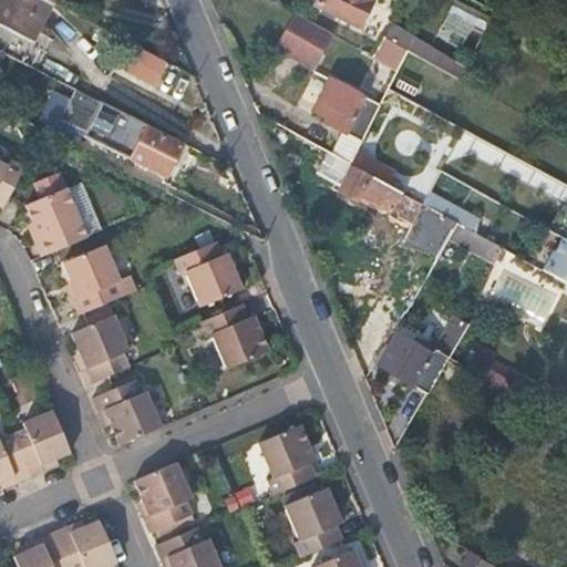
[(30,41),(50,3),(43,1),(42,0),(0,0),(0,24),(1,26),(10,31),(30,41)]
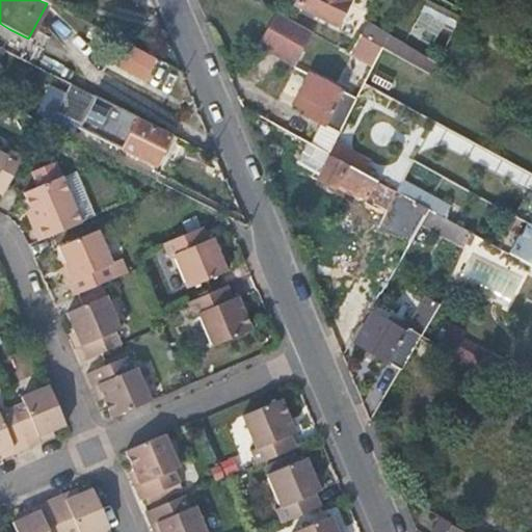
[(333,24),(335,20),(306,3),(299,0),(291,0),(290,2),(333,24)]
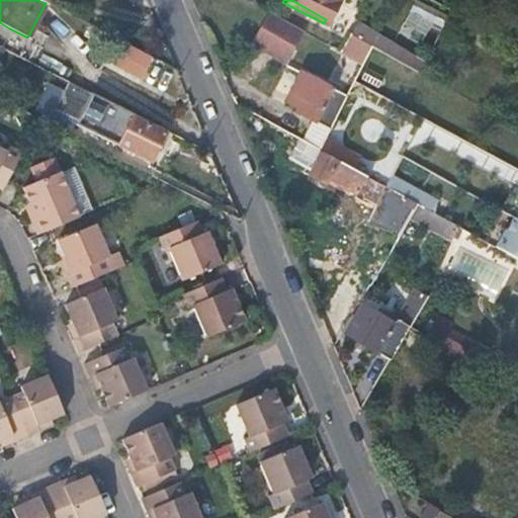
[(298,0),(297,3),(326,19),(335,0),(298,0)]
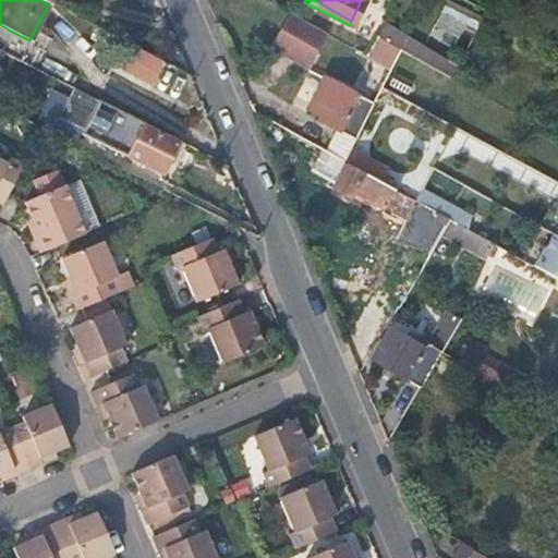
[(435,32),(464,43),(476,12),(447,0),(435,32)]
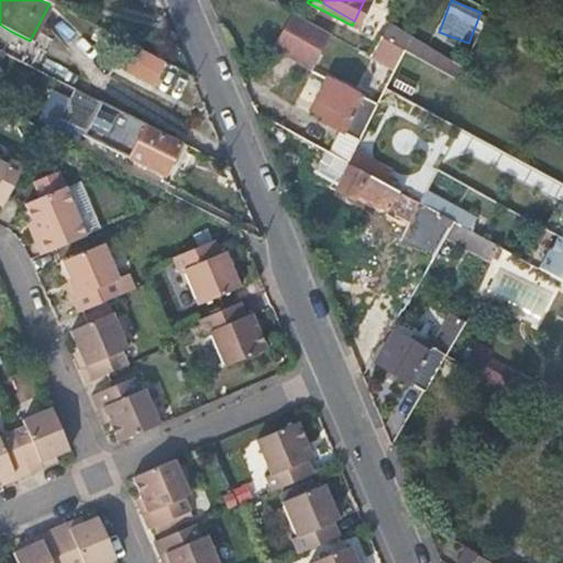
[(275,46),(309,65),(327,33),(293,13),(275,46)]
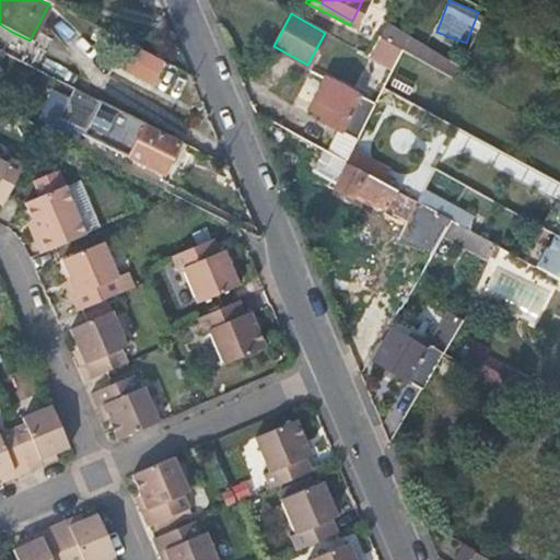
[(0,31),(8,36),(10,31),(1,25),(0,26),(0,31)]
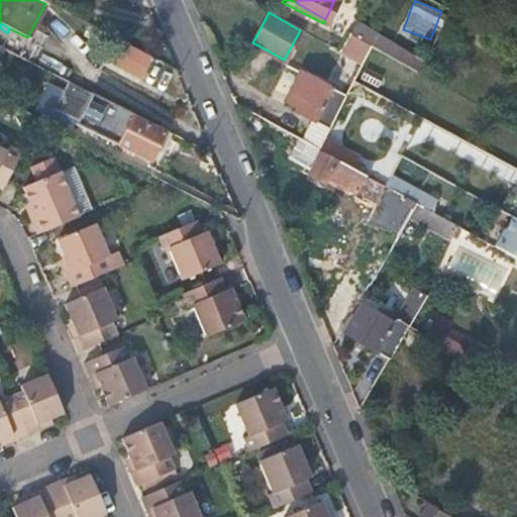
[(338,50),(362,63),(373,43),(349,31),(338,50)]
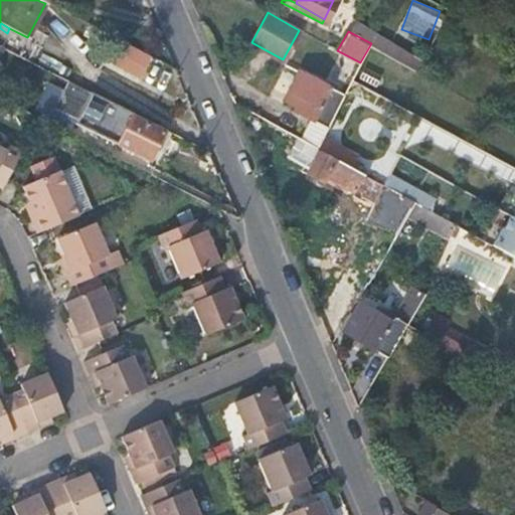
[(124,41),(112,62),(142,78),(154,56),(124,41)]
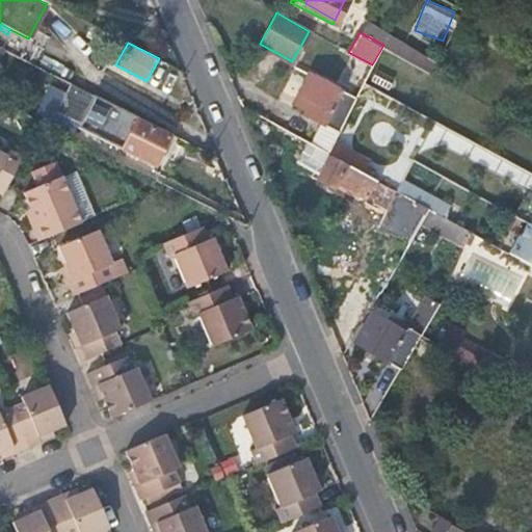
[(349,114),(356,96),(311,73),(297,103),(311,108),(308,113),(324,122),(343,129),(349,114)]
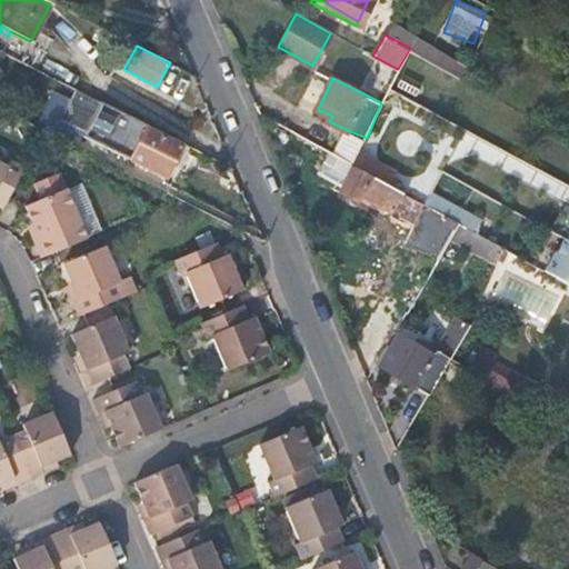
[(86,130),(100,101),(77,89),(61,118),(86,130)]
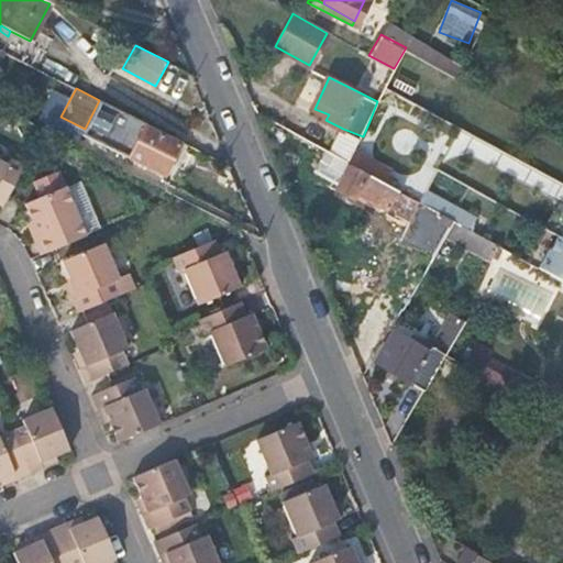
[(106,144),(122,111),(99,100),(85,129),(83,132),(106,144)]
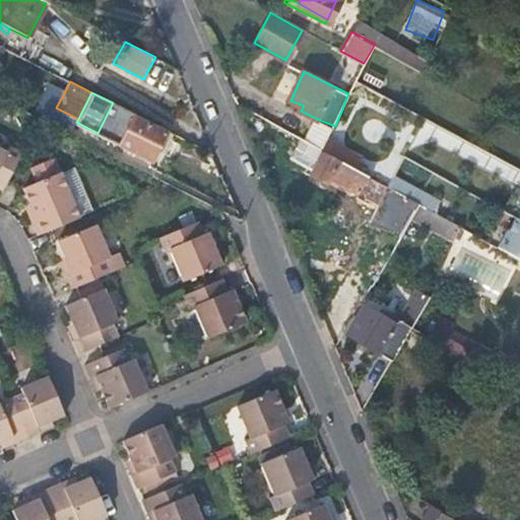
[(131,116),(132,113),(113,103),(98,133),(125,147),(129,137),(122,133),(131,116)]
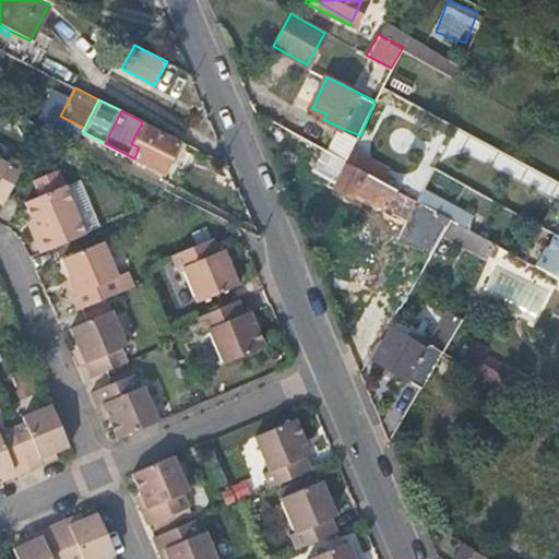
[(176,143),(141,125),(131,143),(139,147),(134,158),(161,171),(176,143)]
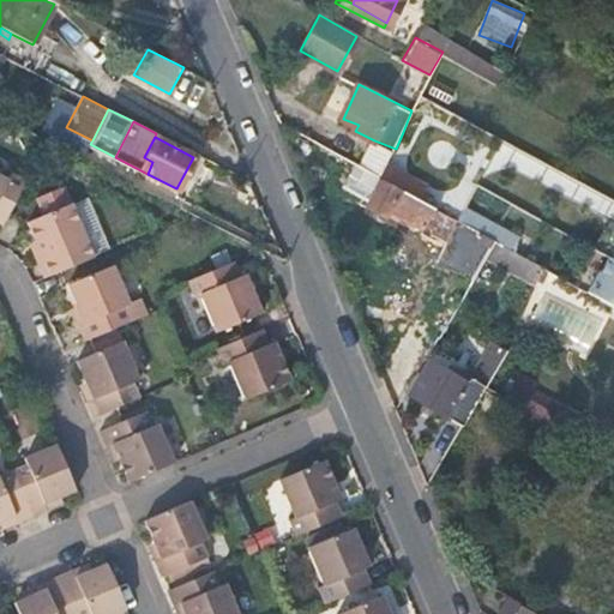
[(377,175),(381,179),(395,150),(396,149),(374,140),(362,168),(377,175)]
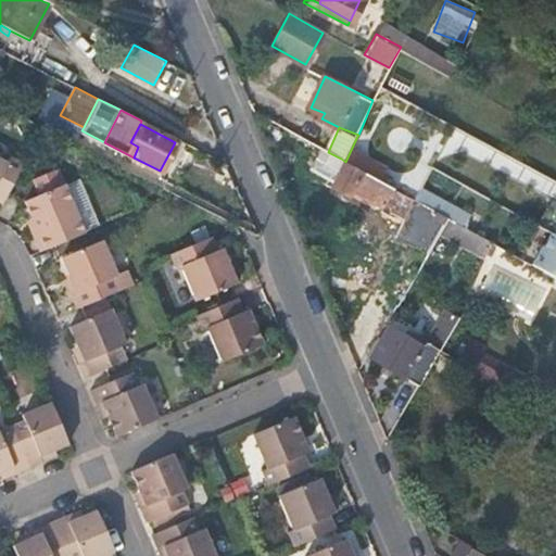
[(0,202),(3,204),(23,165),(9,158),(7,162),(0,158),(0,202)]
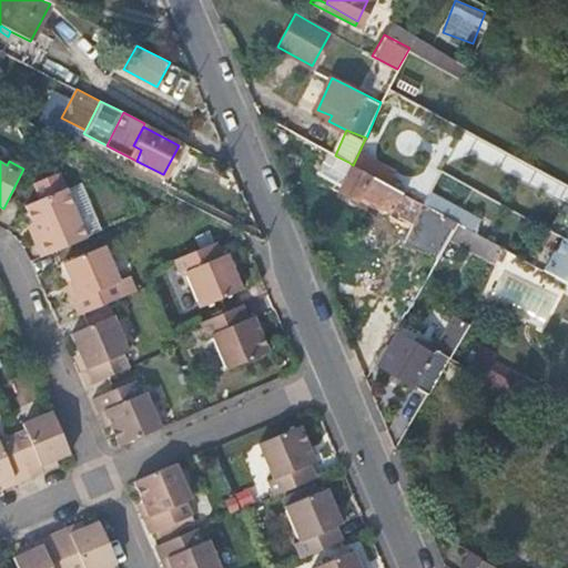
[(436,257),(455,223),(353,165),(348,162),(340,180),(345,183),(341,192),(358,203),(361,198),(389,213),(388,215),(395,220),(397,215),(413,224),(409,232),(421,239),(417,246),(436,257)]
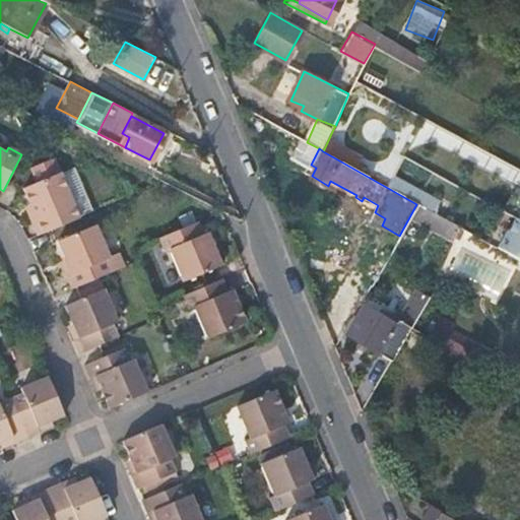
[(43,235),(79,219),(59,173),(23,189),(43,235)]
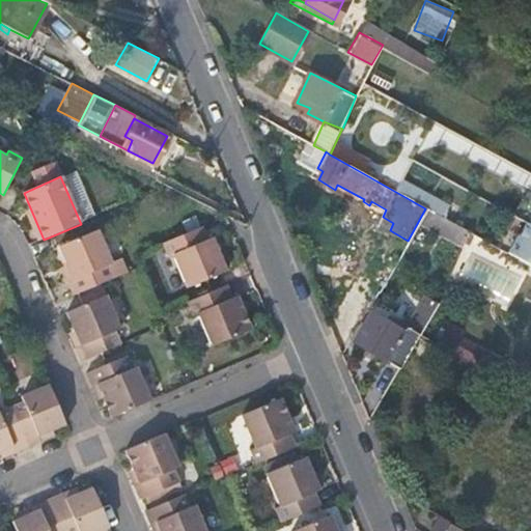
[(446,215),(451,203),(403,178),(397,190),(446,215)]
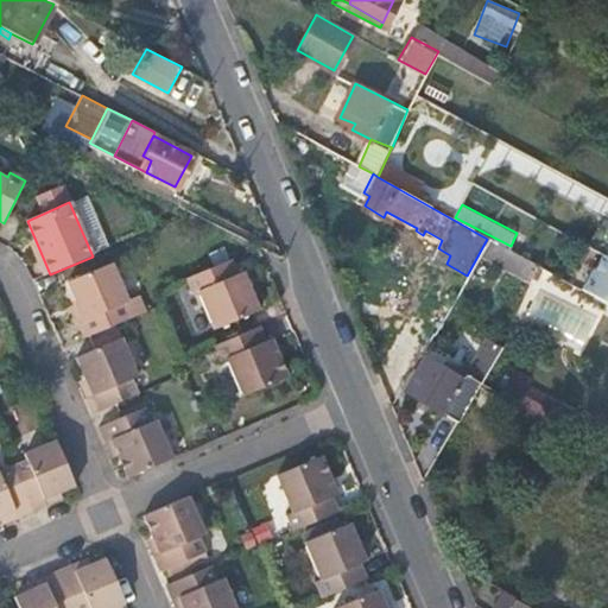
[(532,279),(537,267),(487,239),(467,276),(439,323),(436,323),(419,354),(424,358),(406,388),(458,418),(482,379),(499,344),(488,337),(473,365),(474,366),(470,372),(449,360),(468,325),(475,329),(511,267),(532,279)]
